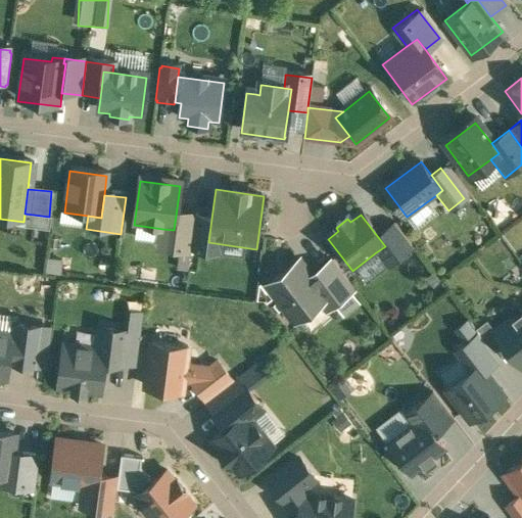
[(176,216),(174,230),(162,229),(159,251),(190,254),(190,253),(195,219),(176,216)]
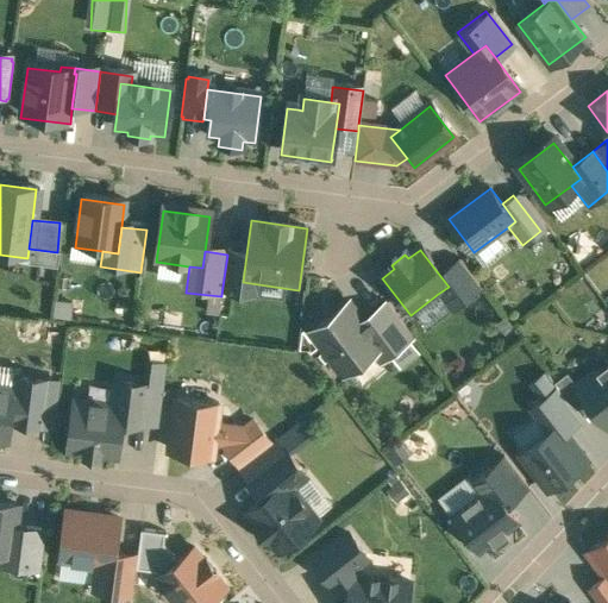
[(227,252),(227,255),(221,295),(256,300),(258,284),(243,282),(246,255),(227,252)]
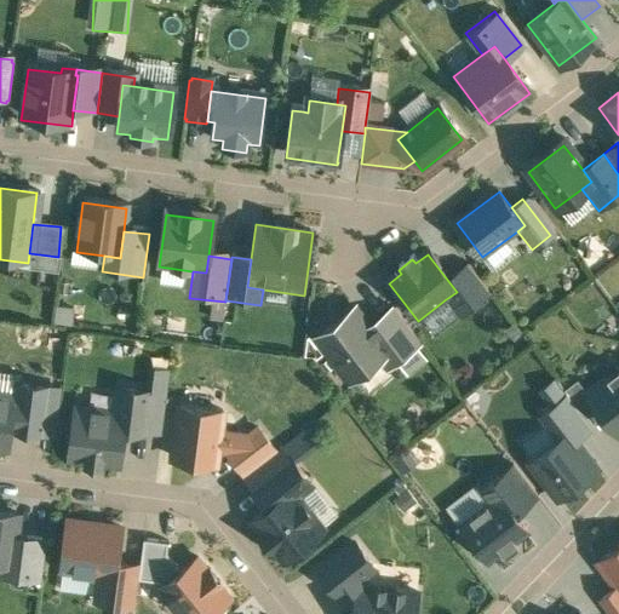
[(489,298),(466,268),(448,281),(457,292),(446,299),(462,320),(489,298)]
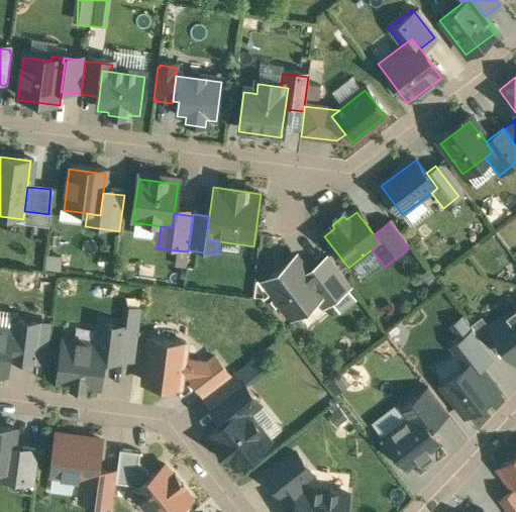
[(327,261),(307,276),(322,296),(321,297),(328,305),(349,289),(327,261)]
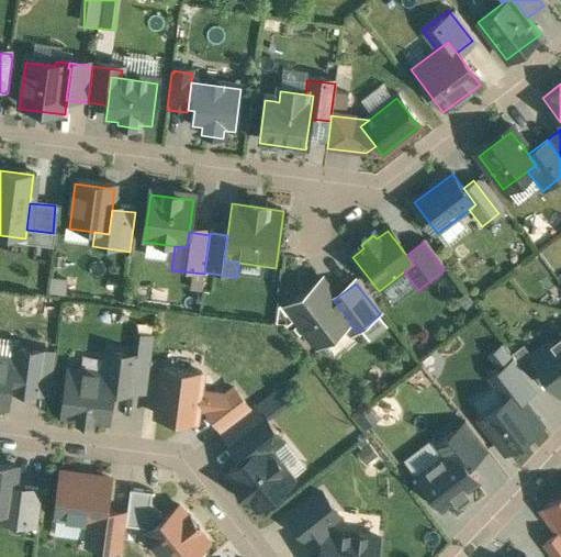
[(321,285),(287,310),(316,348),(349,323),(350,322),(334,300),(321,285)]
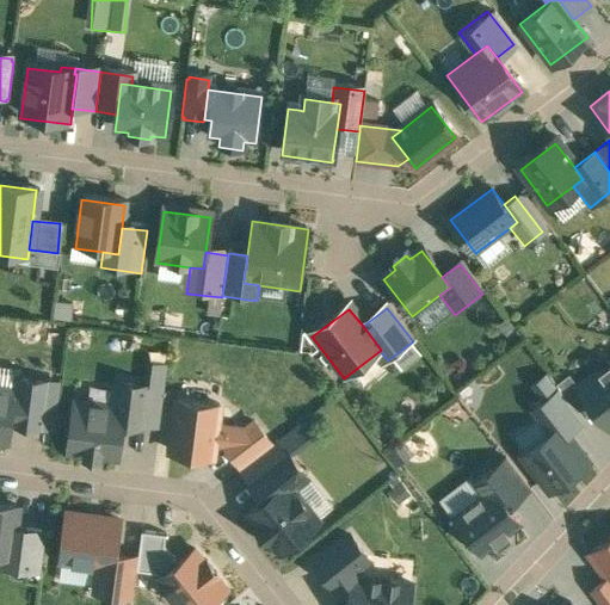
[(609,359),(574,387),(590,407),(609,433),(609,432),(609,359)]
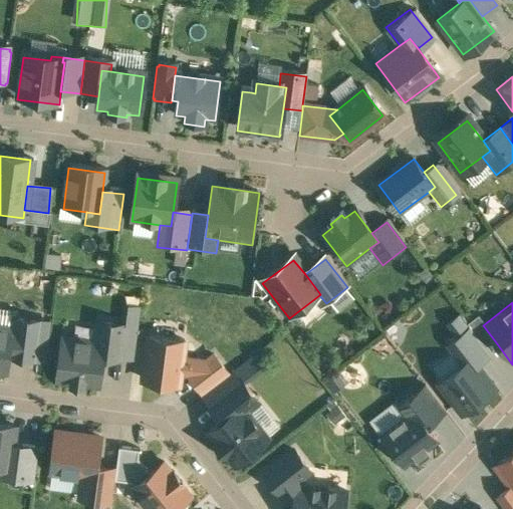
[(468,329),(485,350),(496,342),(483,325),(478,318),(466,326),(468,329)]
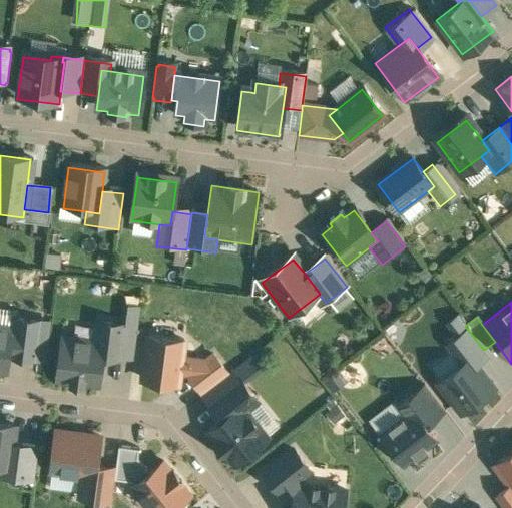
[(11,357),(11,358),(33,361),(38,325),(16,322),(14,333),(11,357)]
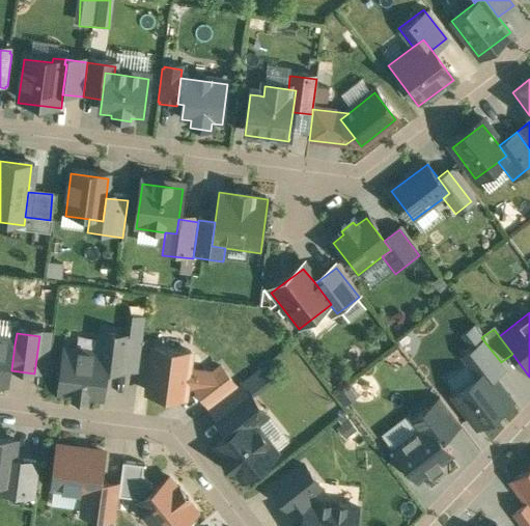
[(130,339),(104,336),(101,358),(107,359),(105,370),(126,374),(126,371),(138,372),(142,342),(130,341),(130,339)]
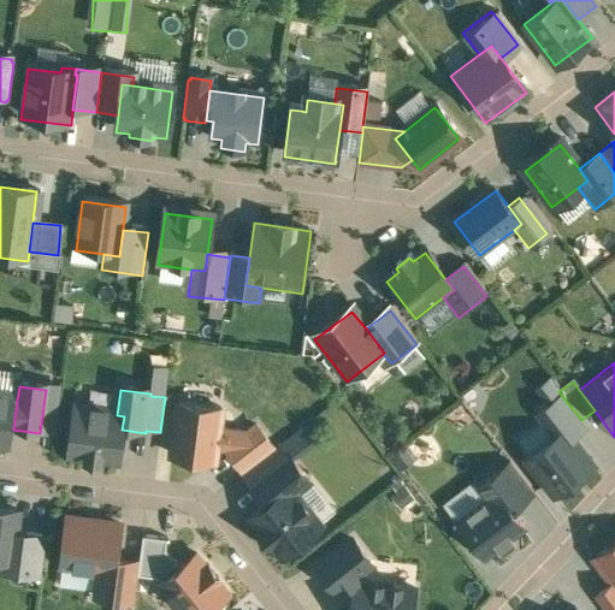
[(532,416),(551,442),(567,431),(574,440),(589,430),(581,420),(561,395),(532,416)]
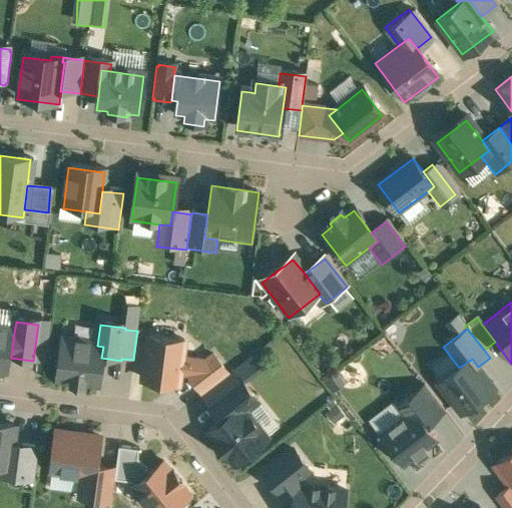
[(0,372),(5,373),(8,357),(11,357),(14,333),(0,331),(0,372)]
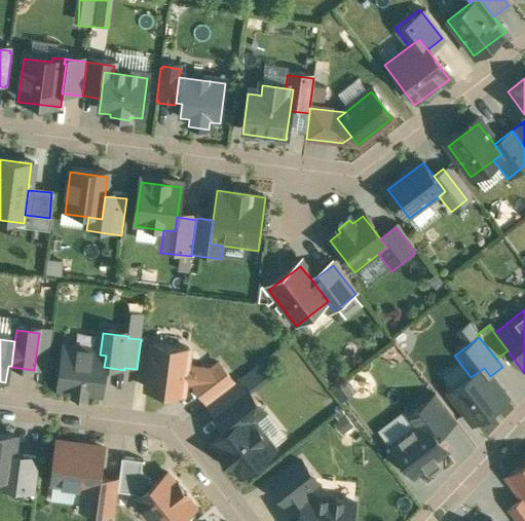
[(192,387),(210,373),(186,370),(188,352),(152,347),(146,393),(182,398),(184,386),(192,387)]
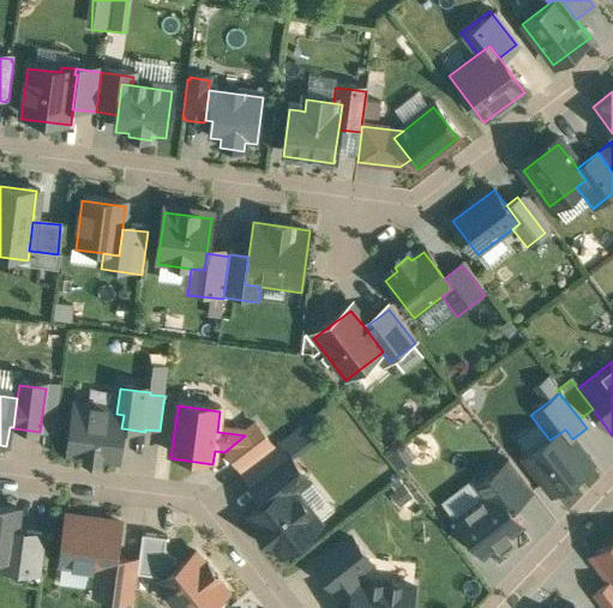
[(116,414),(76,408),(73,423),(70,427),(67,441),(70,446),(68,456),(85,458),(85,461),(100,463),(100,461),(116,463),(121,428),(124,415),(116,414)]
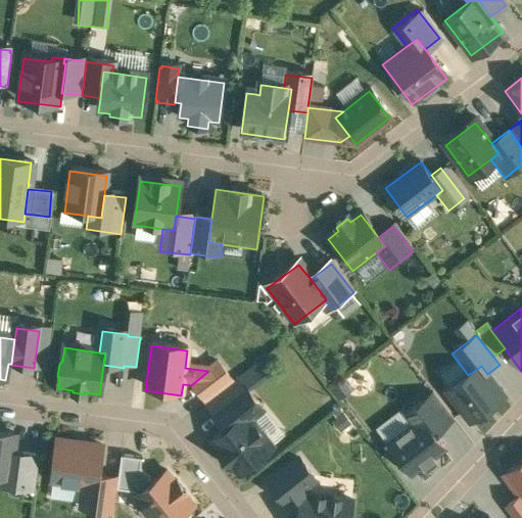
[(208,371),(191,385),(204,403),(231,383),(217,365),(208,371)]
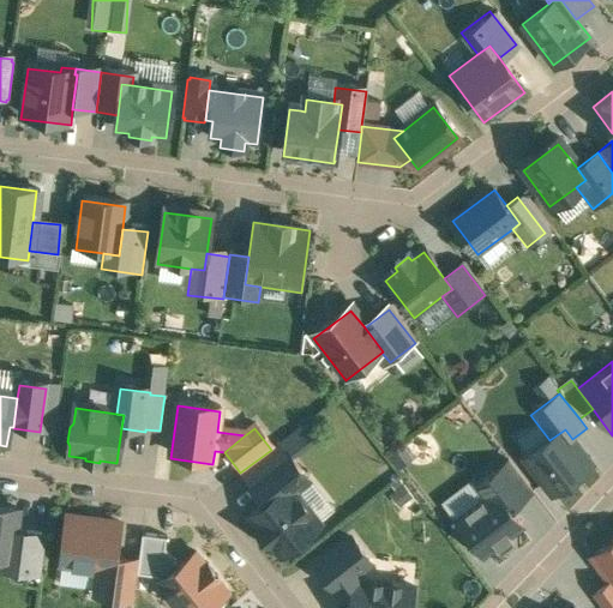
[(550,440),(521,462),(551,500),(594,468),(572,439),(565,429),(550,440)]
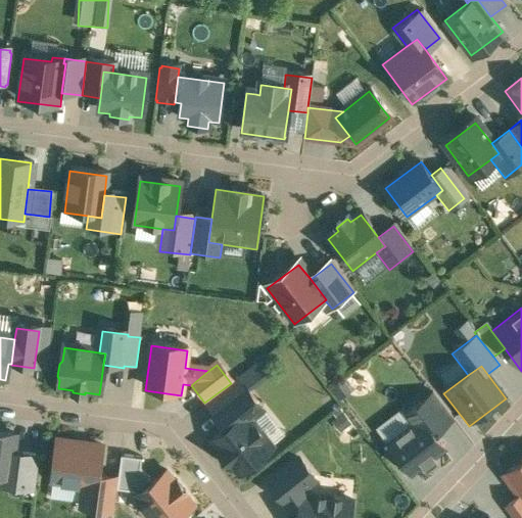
[(243,392),(236,383),(206,406),(215,416),(214,417),(225,431),(244,416),(248,421),(261,411),(245,391),(243,392)]
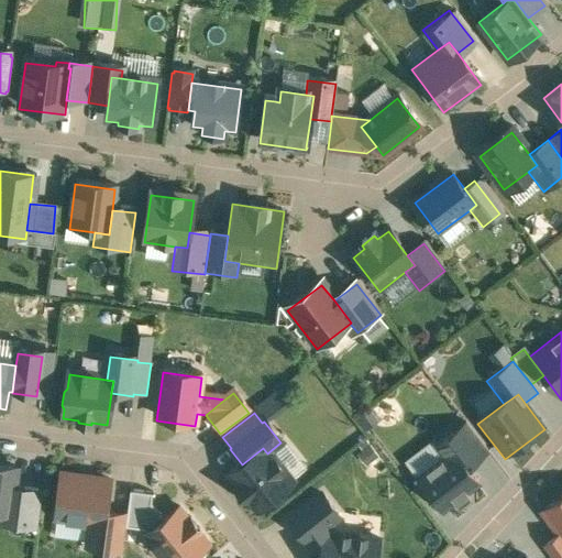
[(453,450),(469,470),(487,455),(464,425),(434,447),(443,458),(453,450)]
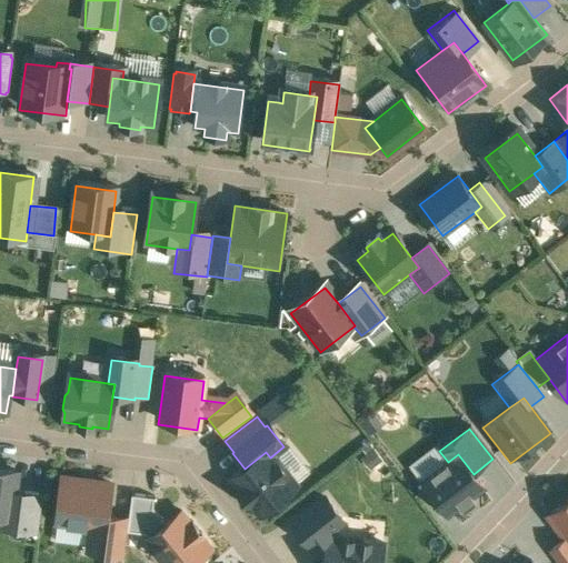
[(270,458),(266,452),(245,469),(230,481),(240,492),(238,493),(249,506),(250,505),(260,516),(296,489),(270,458)]
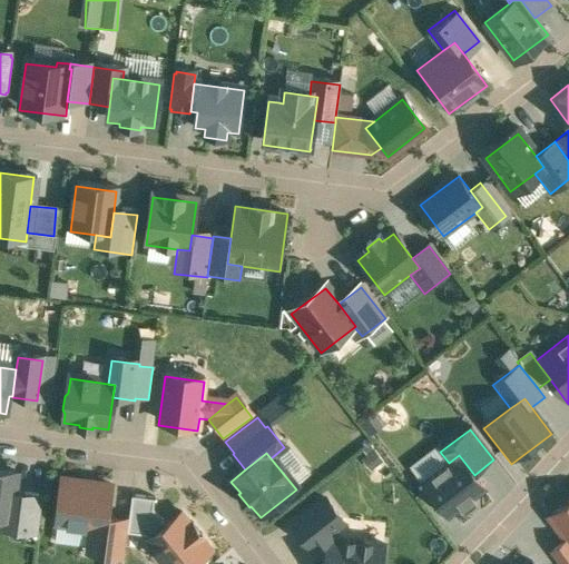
[(449,463),(420,485),(448,522),(487,492),(474,475),(459,455),(449,463)]
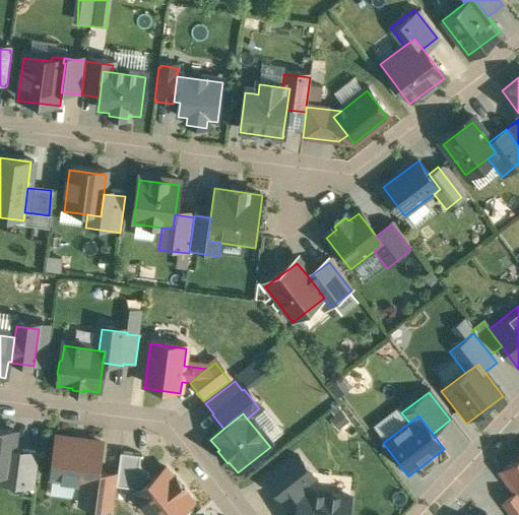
[(14,435),(0,433),(0,474),(7,475),(9,475),(12,452),(14,435)]
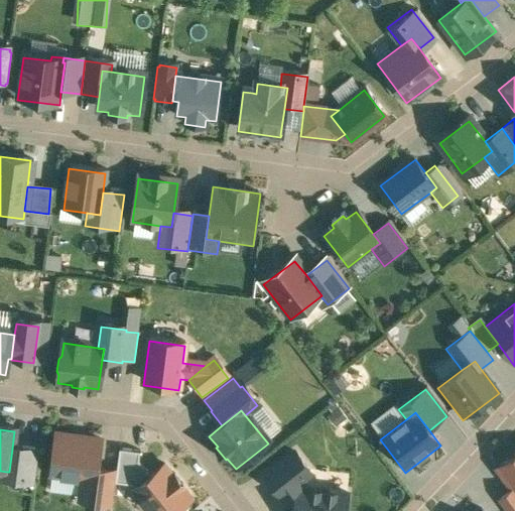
[(100,443),(55,437),(50,477),(82,481),(79,503),(92,504),(97,471),(100,443)]
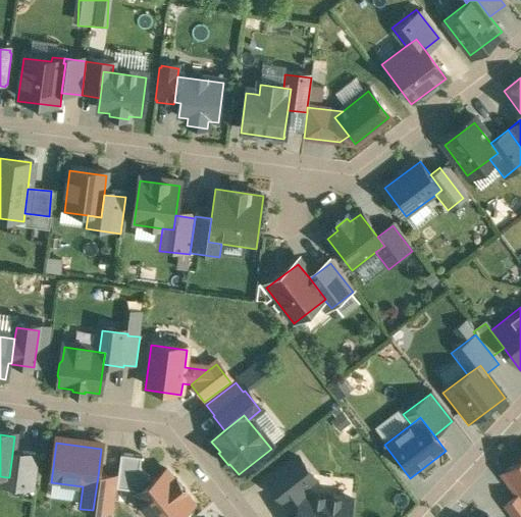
[(39,458),(12,454),(9,477),(7,477),(6,488),(34,492),(39,458)]
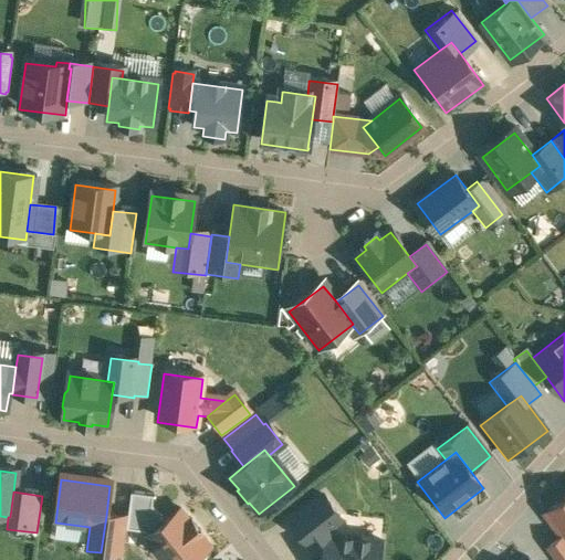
[(326,535),(336,536),(332,530),(346,519),(326,494),(291,520),(311,546),(317,540),(324,550),(326,535)]
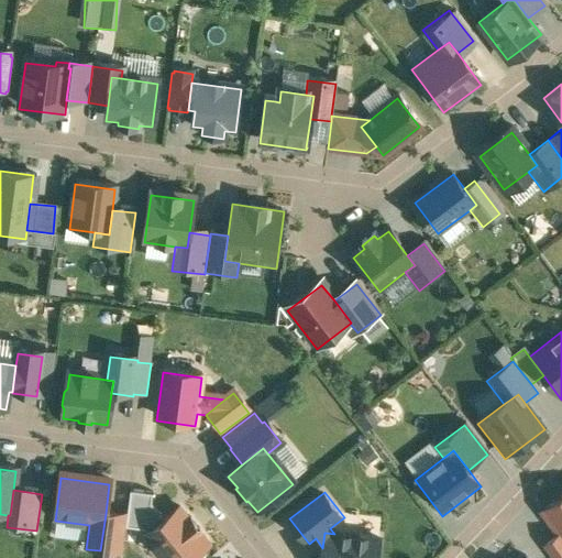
[(145,535),(161,522),(150,507),(151,495),(130,493),(127,517),(125,529),(142,532),(145,535)]
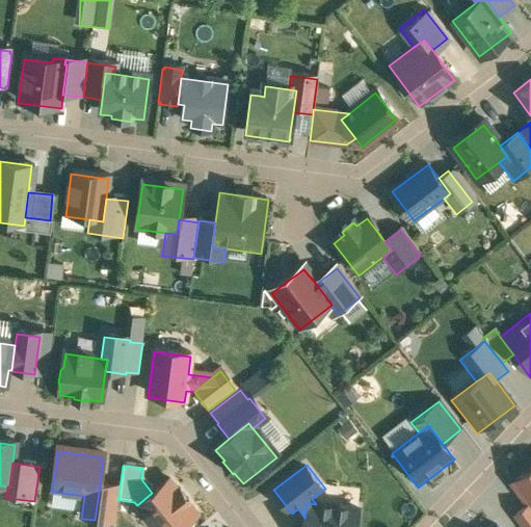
[(530,471),(513,485),(530,508),(530,471)]
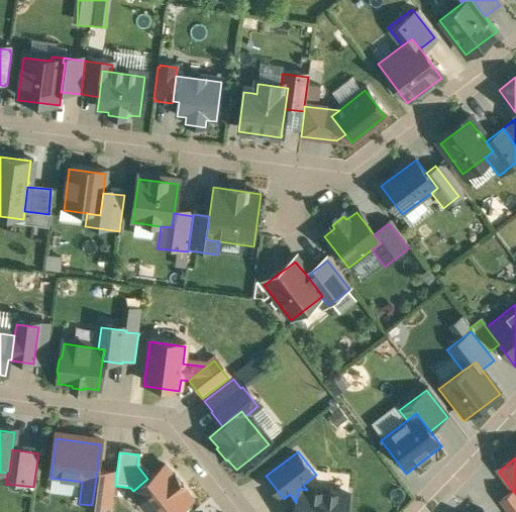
[(129,493),(144,511),(182,511),(194,502),(165,465),(147,479),(133,491),(129,493)]
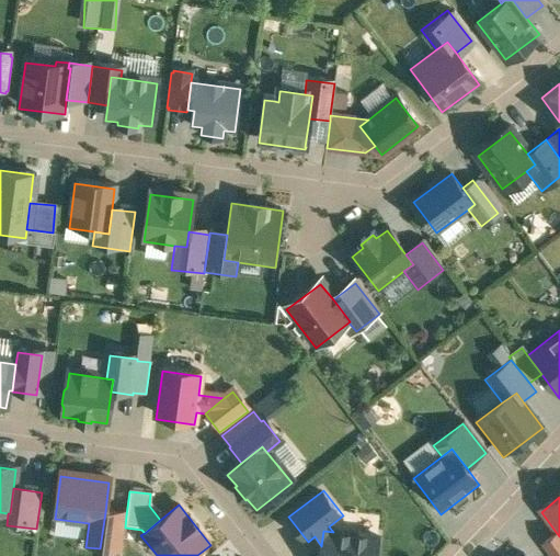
[(126,515),(105,512),(100,548),(106,549),(121,552),(125,528),(126,515)]
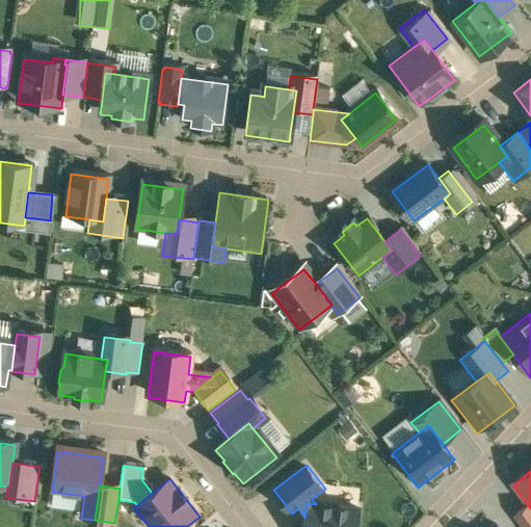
[(304,518),(303,526),(357,526),(360,508),(316,504),(307,503),(304,518)]
